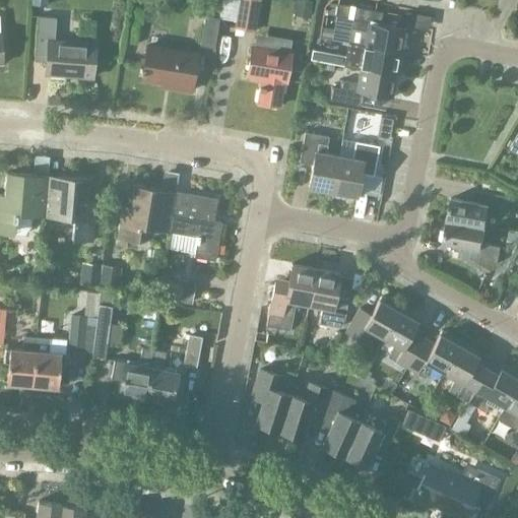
[(256,33),(261,1),(258,0),(241,0),(237,29),(256,33)]
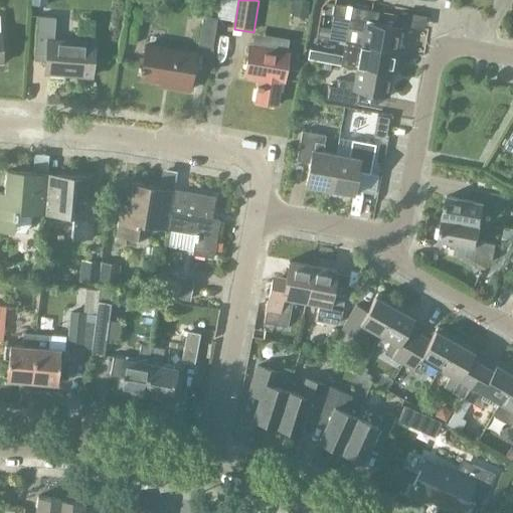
[(335,5),(327,4),(324,16),(346,20),(348,7),(335,5)]
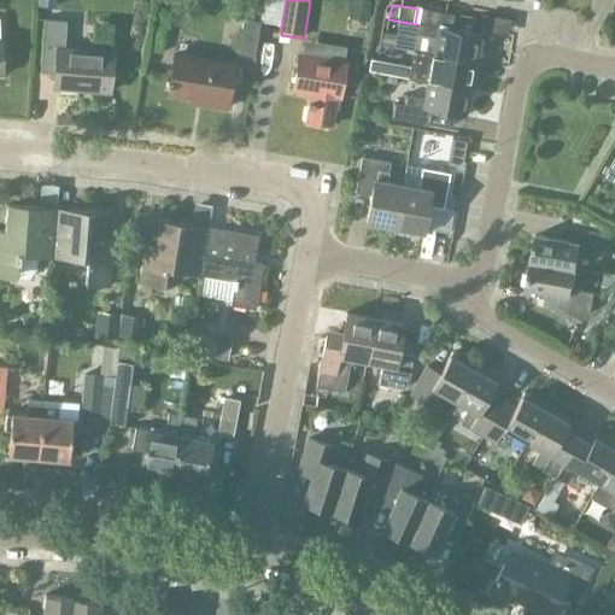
[(414,52),(416,53),(476,64),(481,36),(446,30),(450,15),(422,10),(417,35),(414,52)]
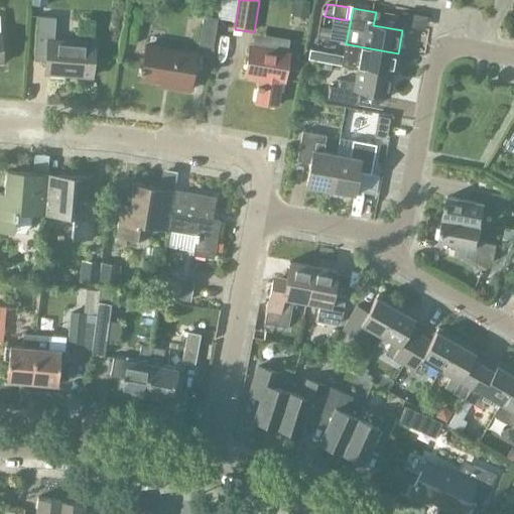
[(54,42),(55,30),(56,30),(56,19),(38,17),(37,28),(38,28),(35,61),(47,62),(46,75),(92,79),(95,45),(54,42)]
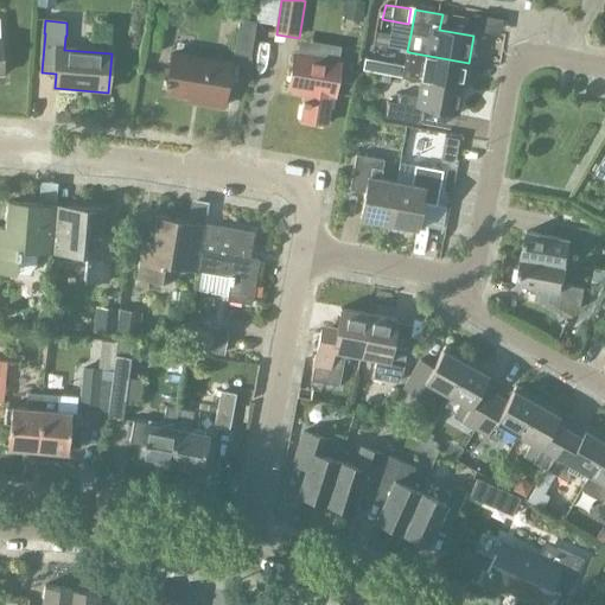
[(252,58),(258,24),(241,21),(235,56),(252,58)]
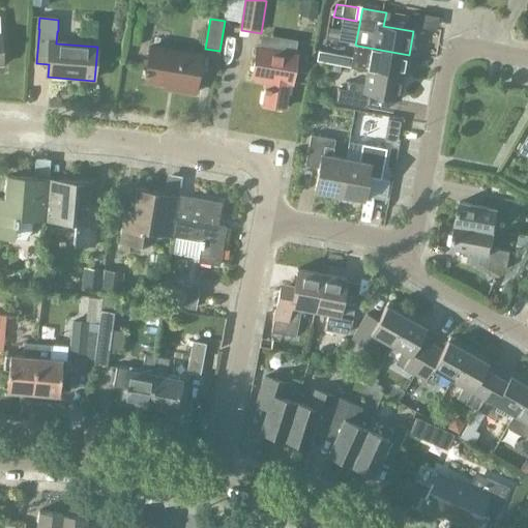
[(404,78),(409,55),(357,46),(354,59),(319,52),(317,62),(368,71),(369,71),(404,78)]
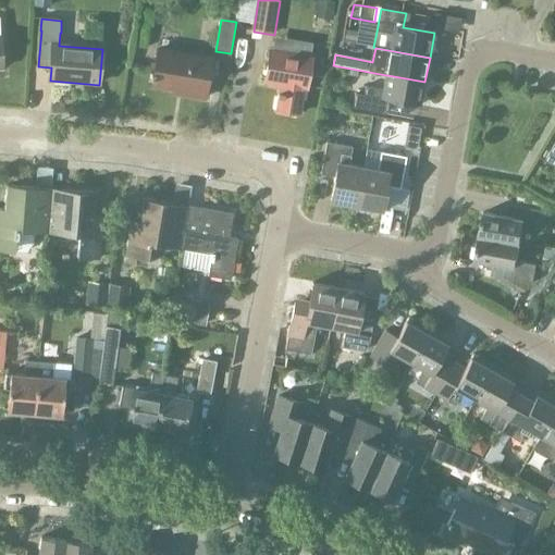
[(186,91),(185,97),(206,100),(212,60),(159,50),(155,73),(152,73),(151,78),(153,78),(152,86),(186,91)]
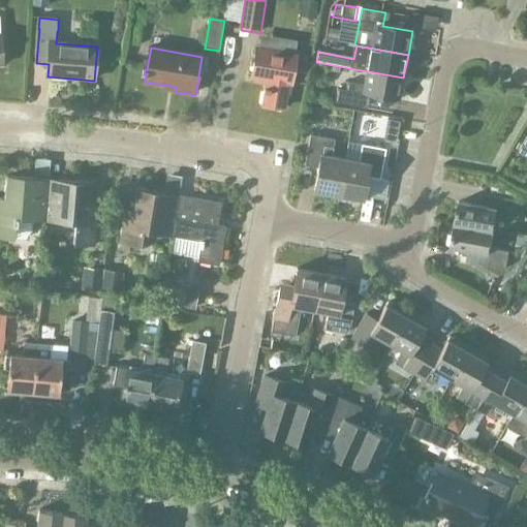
[(291,85),(297,56),(257,49),(252,79),(268,81),(264,106),(285,110),(289,85),(291,85)]
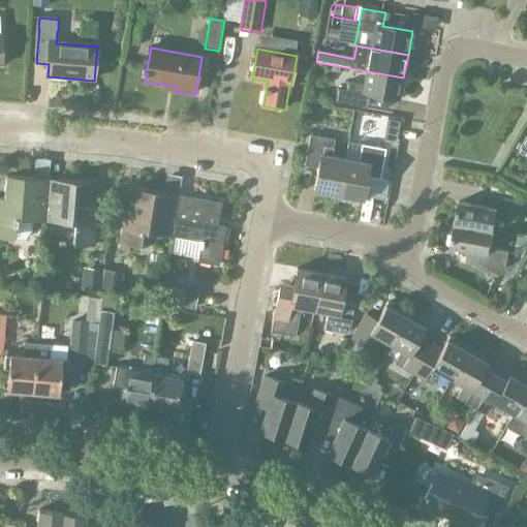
[(399,102),(403,78),(368,71),(367,71),(365,86),(348,83),(346,91),(338,90),(336,103),(367,109),(370,96),(399,102)]
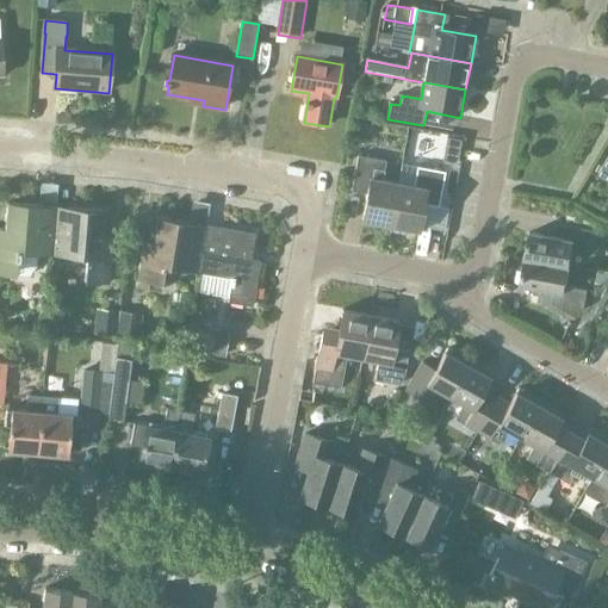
[(452,159),(454,135),(439,134),(438,159),(452,159)]
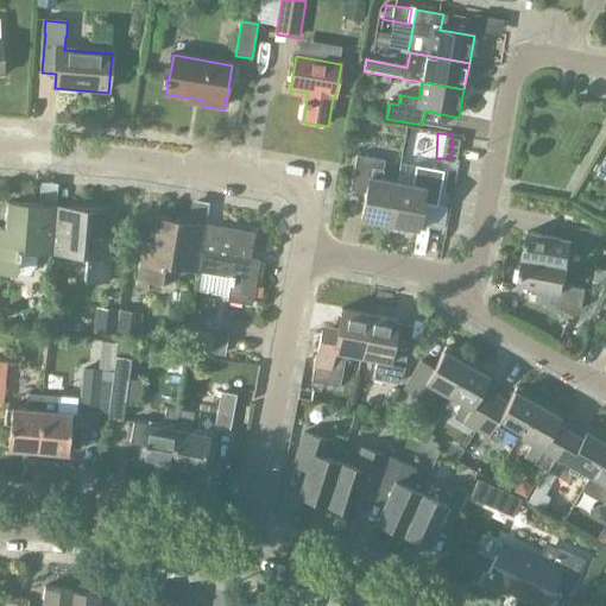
[(390,226),(398,184),(382,181),(386,162),(358,157),(352,191),(367,195),(363,221),(390,226)]
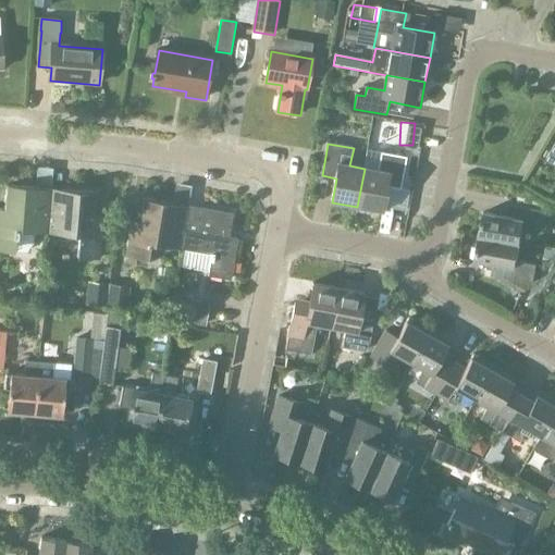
[(365,169),(357,207),(383,212),(387,187),(402,190),(407,159),(382,153),(379,171),(365,169)]
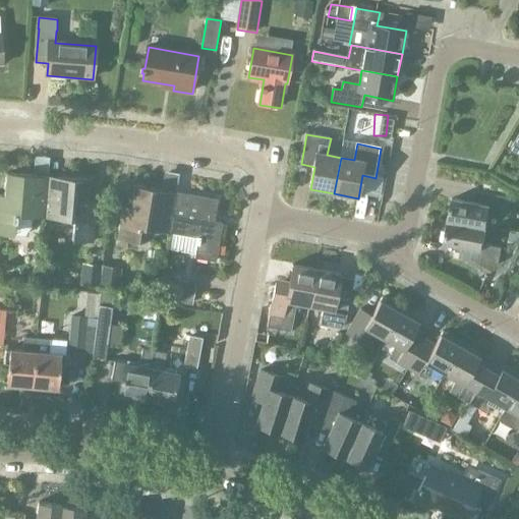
[(46,219),(49,178),(6,174),(5,196),(0,195),(0,234),(24,237),(33,226),(33,218),(46,219)]
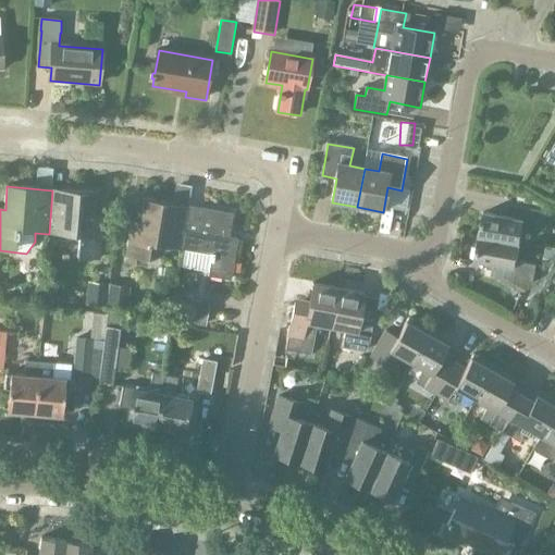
[(52,190),(49,234),(78,236),(78,243),(79,243),(78,258),(101,260),(105,219),(96,218),(98,194),(52,190)]
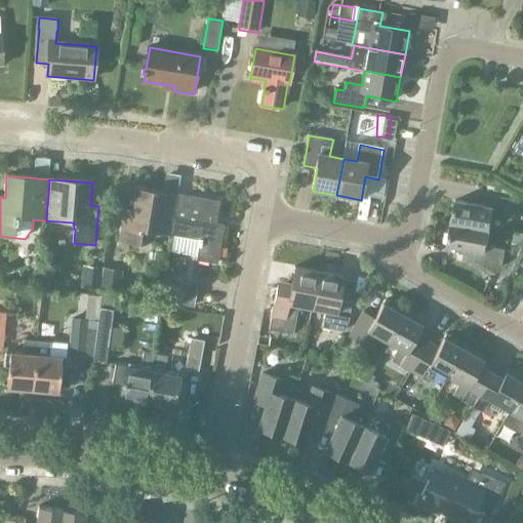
[(171,236),(177,195),(135,188),(132,210),(124,209),(117,247),(138,251),(141,237),(142,238),(143,231),(171,236)]
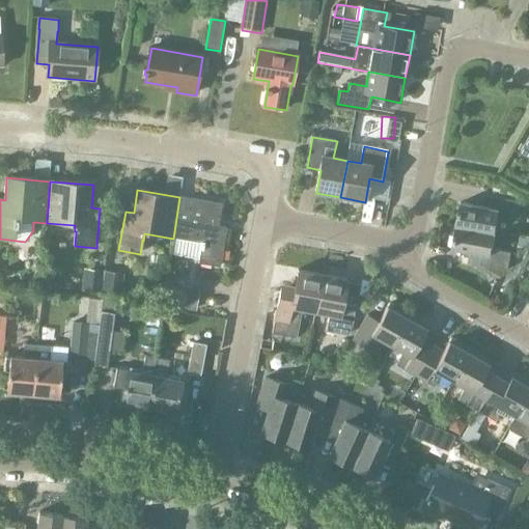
[(179,197),(173,239),(201,243),(200,250),(202,250),(199,263),(221,268),(227,228),(219,227),(222,204),(179,197)]
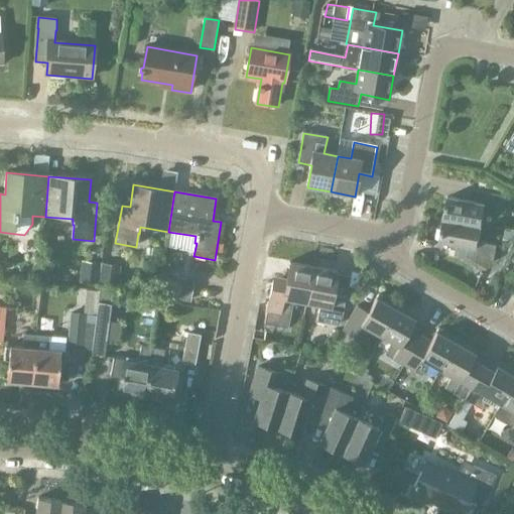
[(444,221),(482,227),(485,212),(504,215),(507,198),(480,193),(478,204),(450,199),(444,221)]
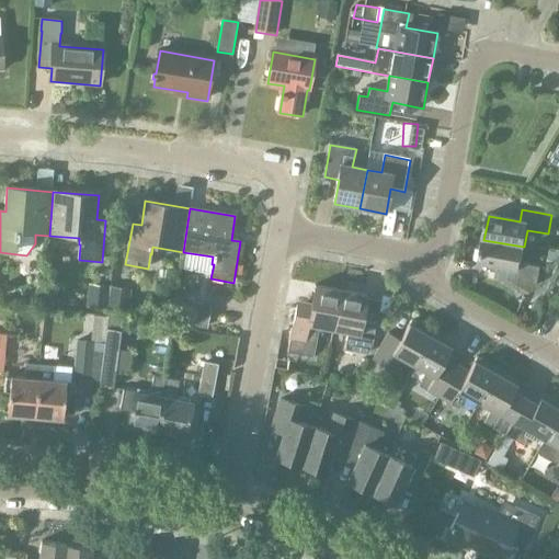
[(521,264),(524,247),(483,240),(479,263),(511,270),(509,282),(538,287),(542,269),(521,264)]
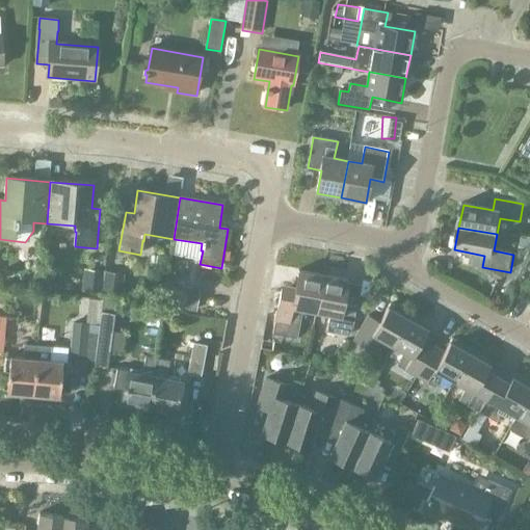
[(317,313),(324,276),(299,272),(295,295),(282,292),(273,335),(298,340),(303,311),(317,313)]
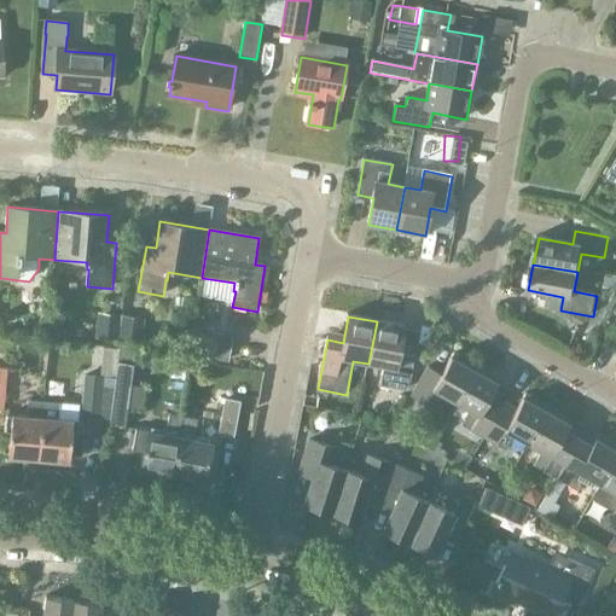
[(377,321),(368,364),(384,367),(381,387),(406,391),(411,383),(416,356),(400,354),(405,326),(377,321)]
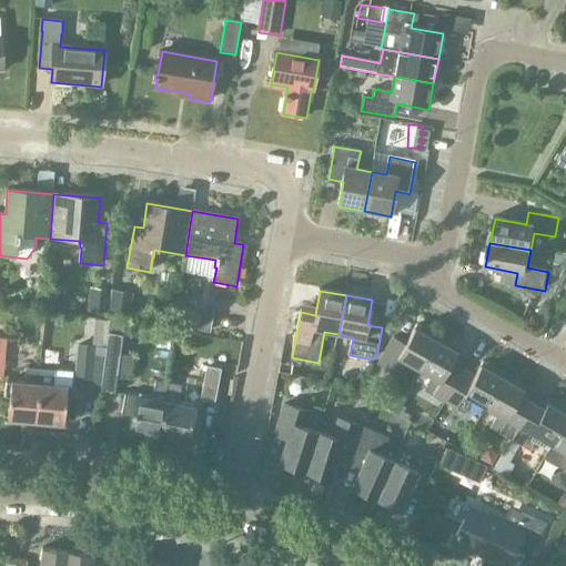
[(213,311),(187,306),(183,327),(210,332),(213,311)]
